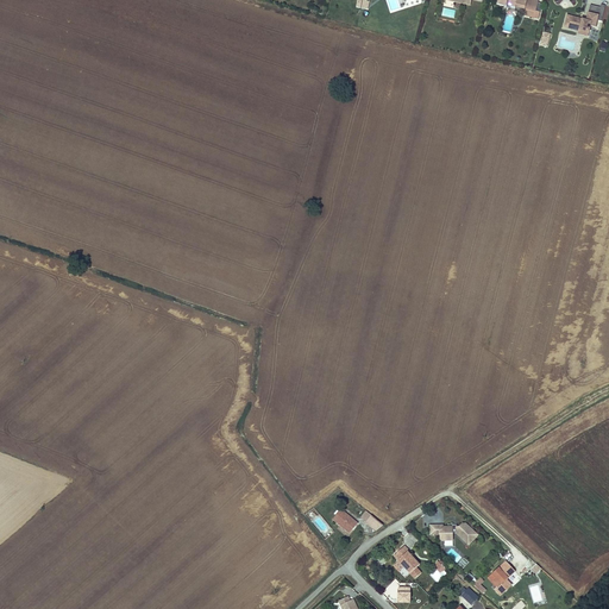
[(364,0),(357,0),(356,7),(368,10),(370,1),(364,0)]
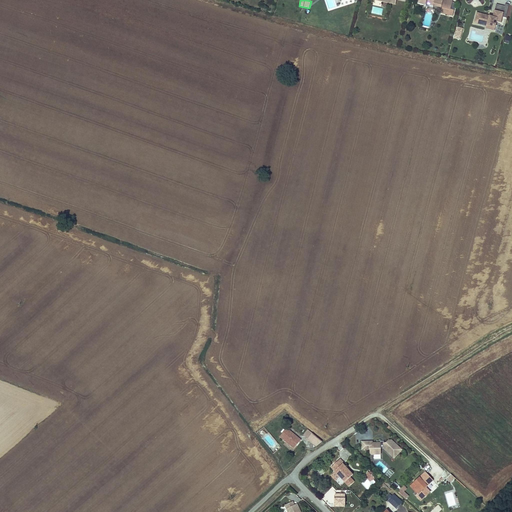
[(505,20),(507,8),(499,6),(497,12),(485,9),(483,18),(491,20),(500,23),(500,19),(505,20)]
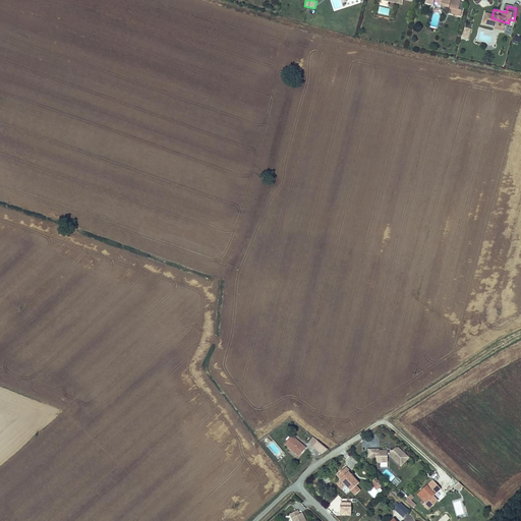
[(491,18),(494,9),(489,8),(487,19),(500,22),(499,24),(508,26),(509,23),(500,20),(491,18)]
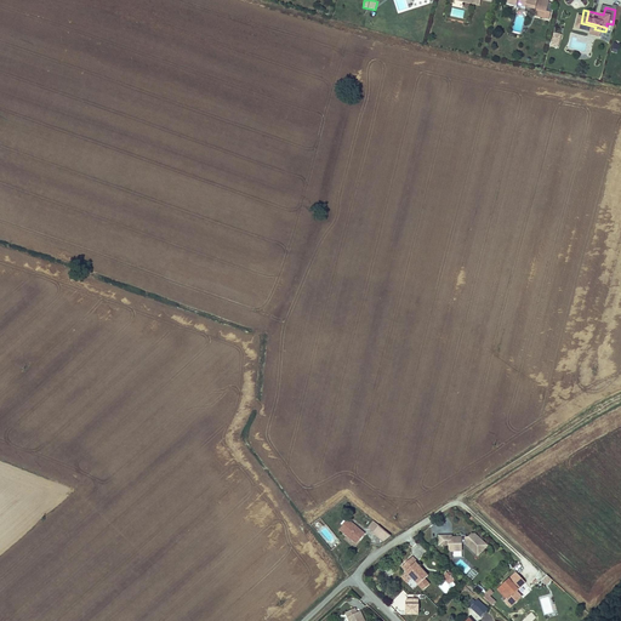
[(553,32),(550,46),(559,49),(563,34),(553,32)]
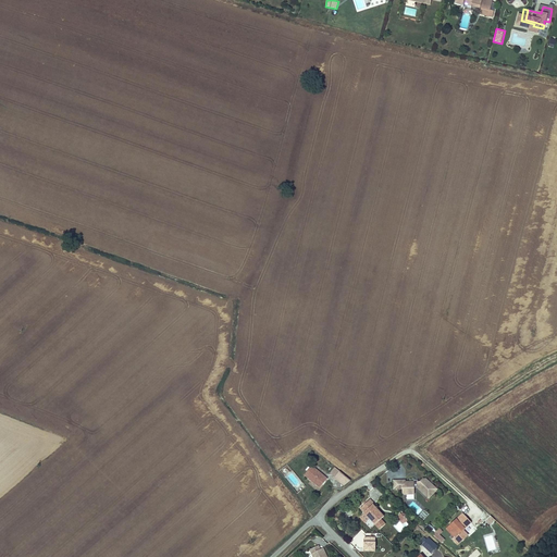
[(551,38),(547,47),(554,48),(556,39),(551,38)]
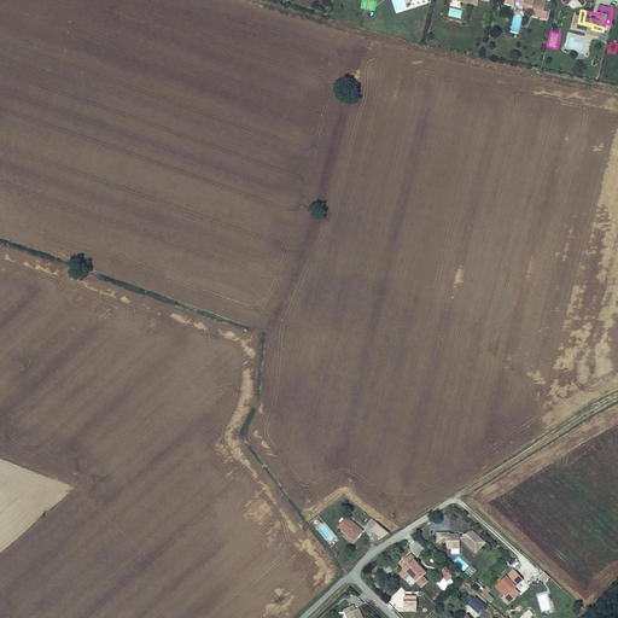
[(344,525),(361,540),(368,530),(351,517),(344,525)]
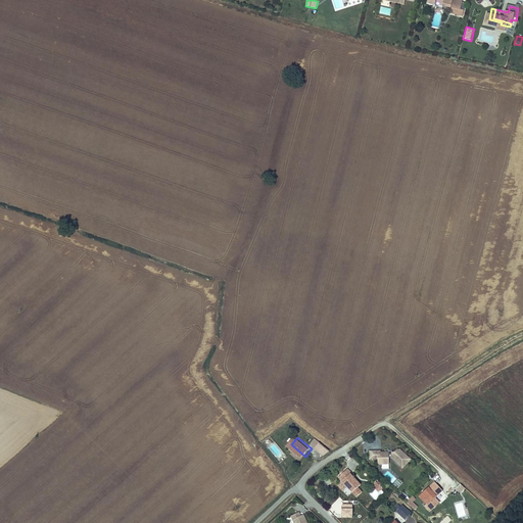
[(325,442),(321,439),(317,444),(320,447),(325,442)]
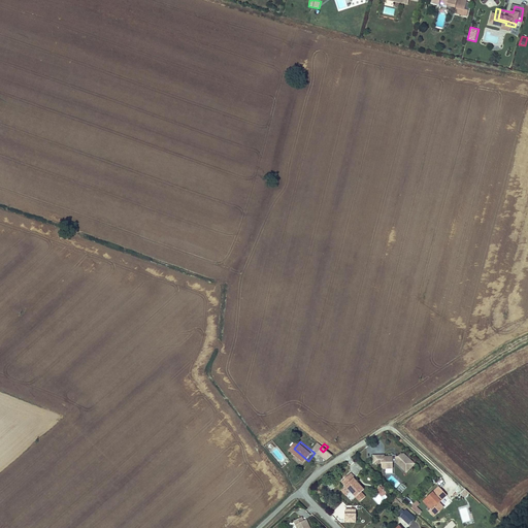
[(338,456),(328,447),(323,452),(332,460),(338,456)]
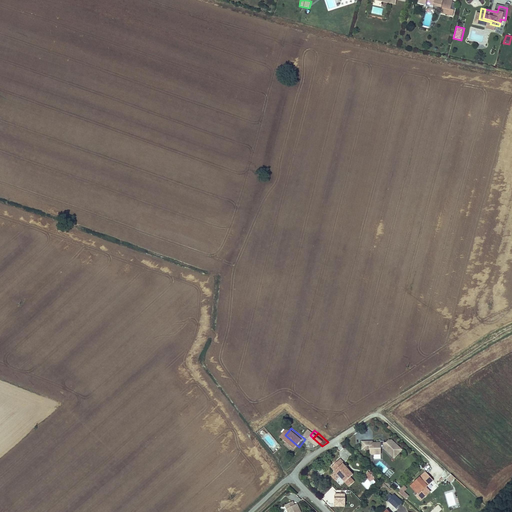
[(404,451),(393,442),(390,442),(388,444),(386,444),(386,445),(383,445),(374,445),(372,447),(372,451),(372,456),(383,456),(383,449),(386,449),(386,450),(396,460),(404,451)]
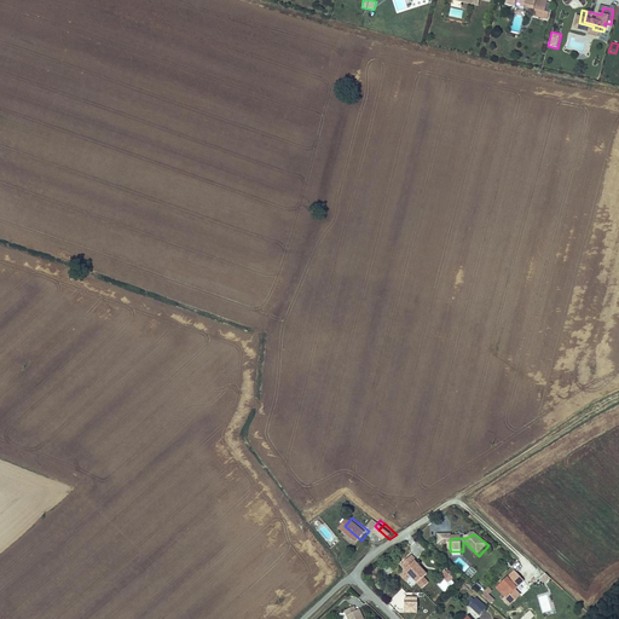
[(416,557),(418,555),(414,550),(401,561),(420,579),(429,571),(416,557)]
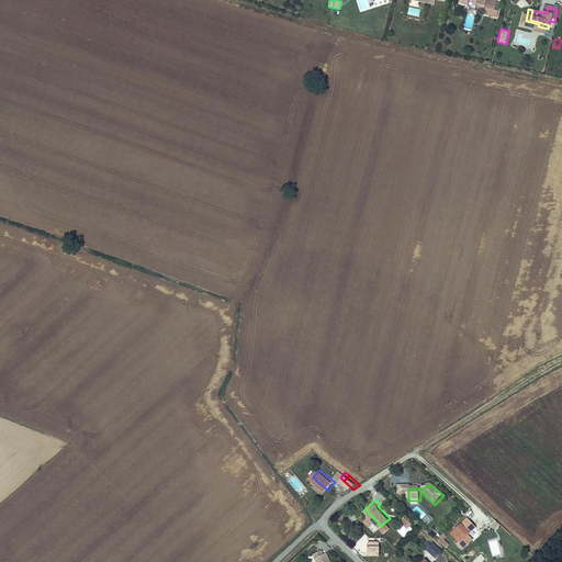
[(405,513),(401,516),(403,519),(406,524),(409,521),(412,520),(411,519),(405,513)]
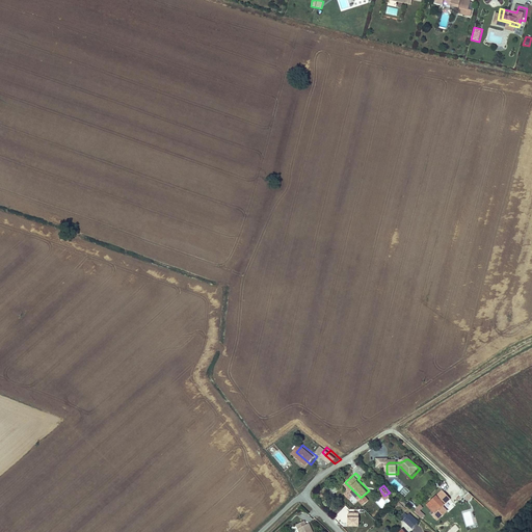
[(405,487),(399,495),(403,499),(409,491),(405,487)]
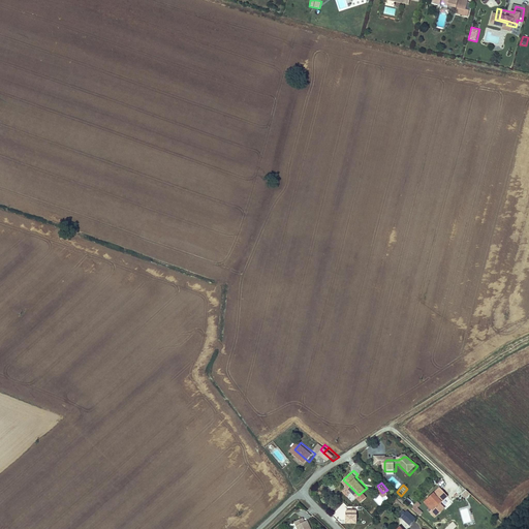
[(382,493),(379,489),(374,493),(380,500),(387,494),(385,491),(382,493)]
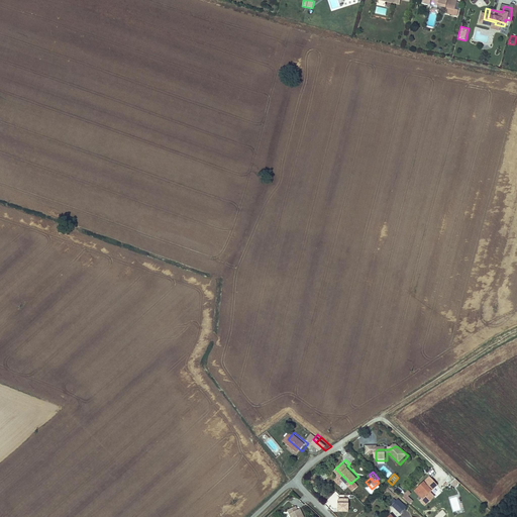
[(431,494),(438,486),(430,478),(415,492),(422,499),(420,501),(426,507),(435,499),(431,494)]
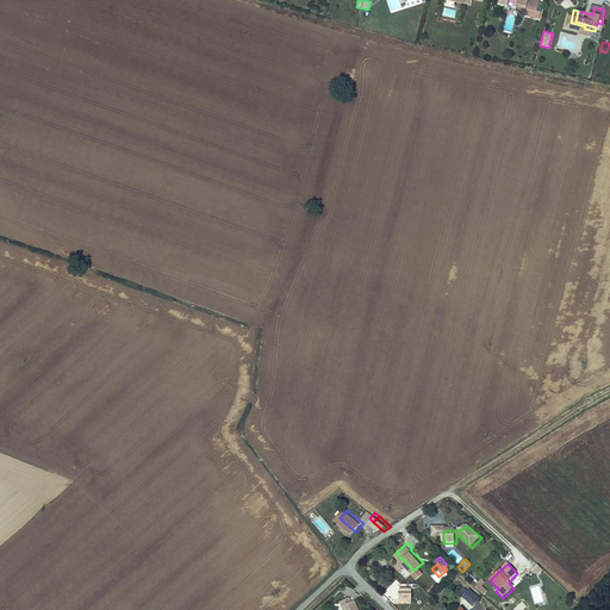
[(472,584),(477,579),(470,574),(466,579),(472,584)]
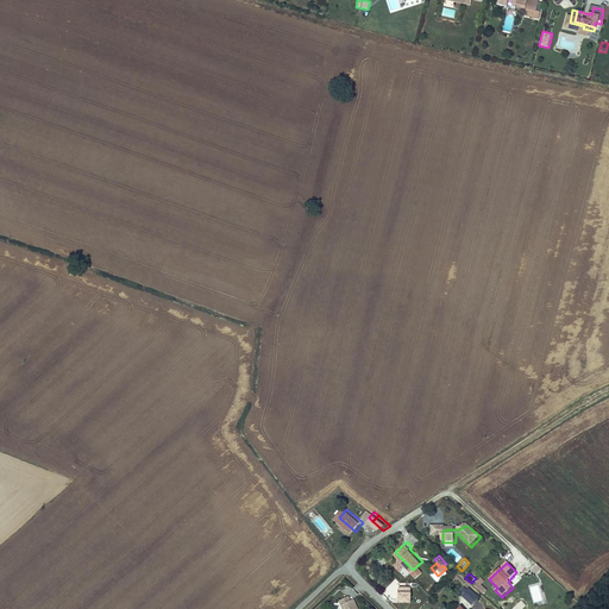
[(475,583),(482,595),(487,591),(482,584),(484,582),(482,578),(475,583)]
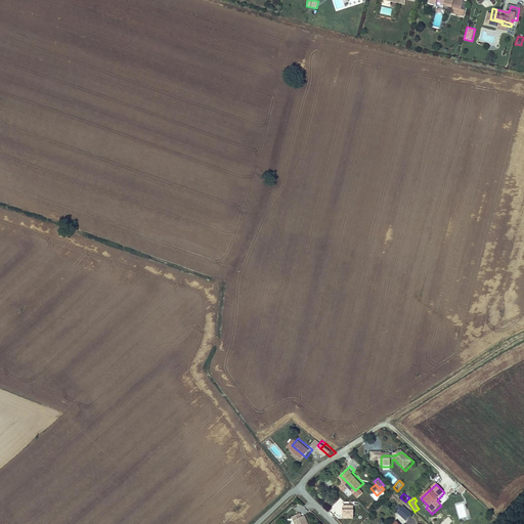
[(407,522),(412,517),(405,510),(399,515),(407,522)]
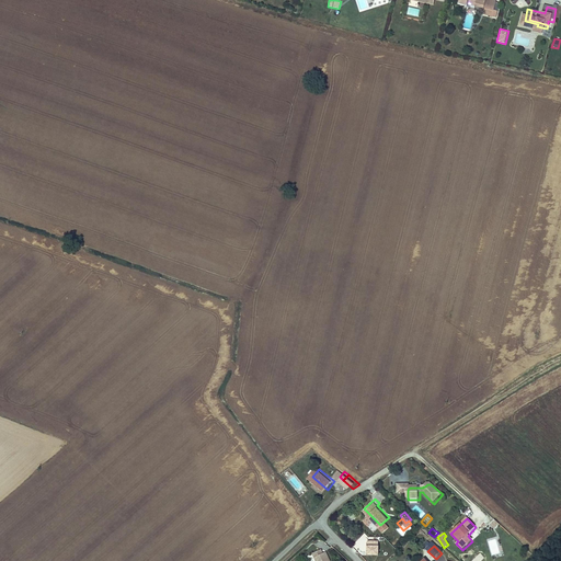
[(321,554),(318,550),(310,556),(312,559),(321,554)]
